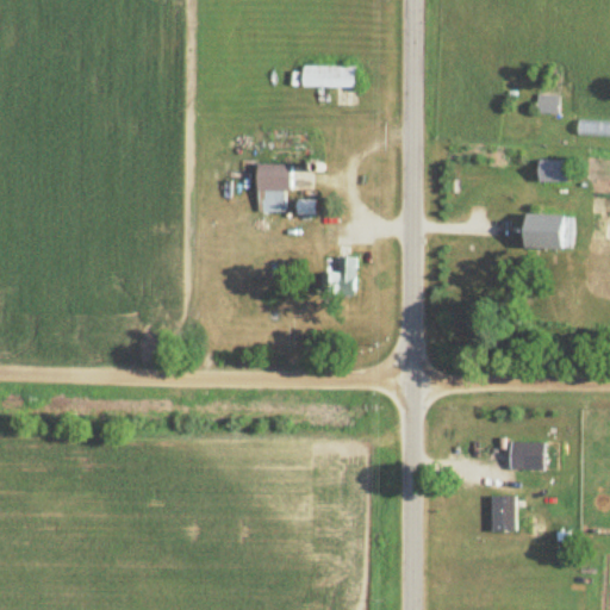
[(354,66),(302,66),(302,87),(354,87),(354,66)]
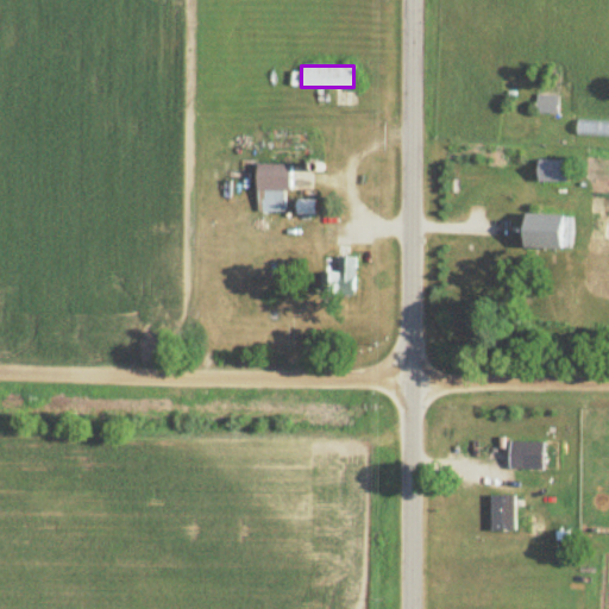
[(535,114),(556,114),(556,95),(535,95),(535,114)]
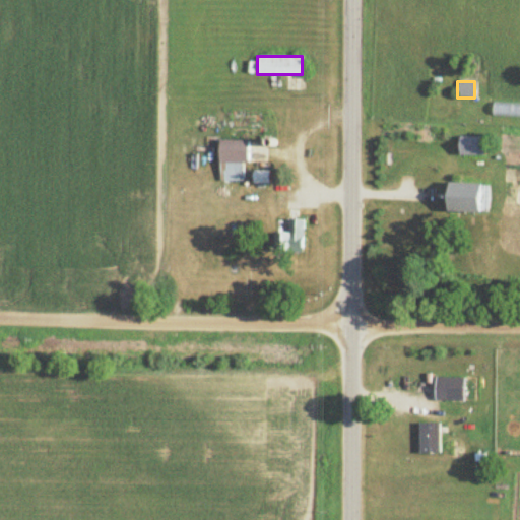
[(484,156),(484,137),(457,137),(457,156),(484,156)]
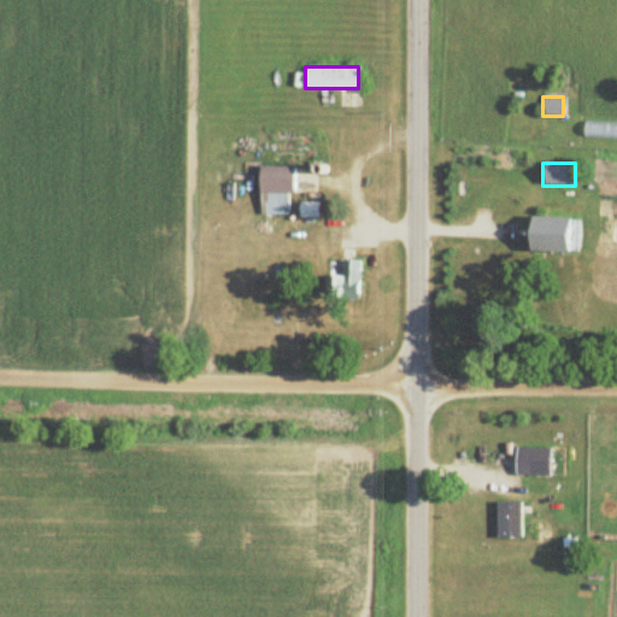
[(258,194),(294,194),(294,168),(258,168),(258,194)]
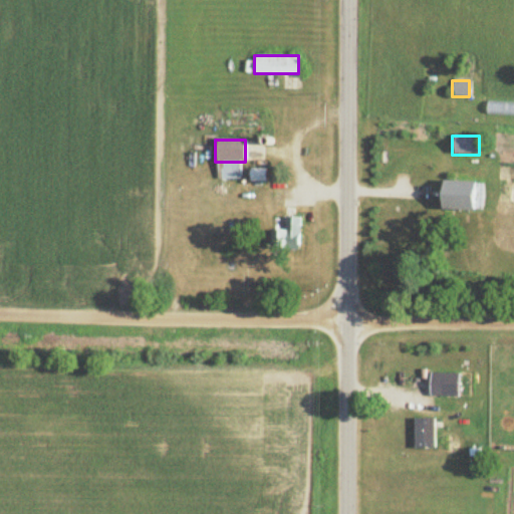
[(264,181),(264,170),(250,170),(250,181),(264,181)]
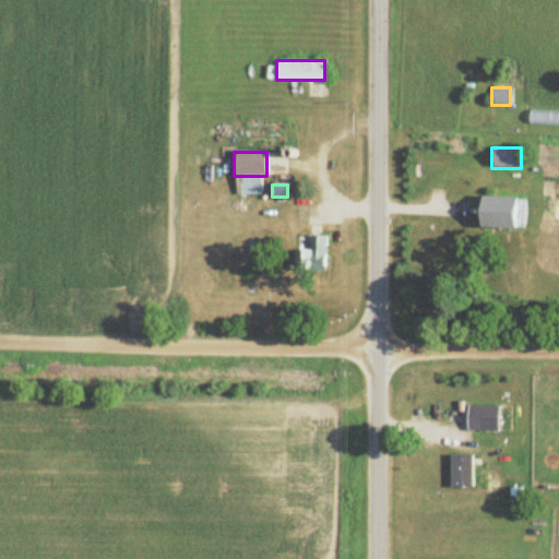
[(518,198),(482,198),(482,229),(518,229),(518,198)]
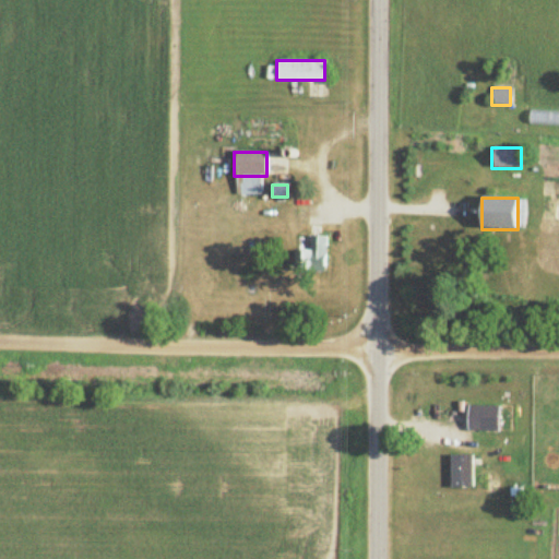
[(295,248),(295,271),(324,271),(324,235),(309,235),(309,248),(295,248)]
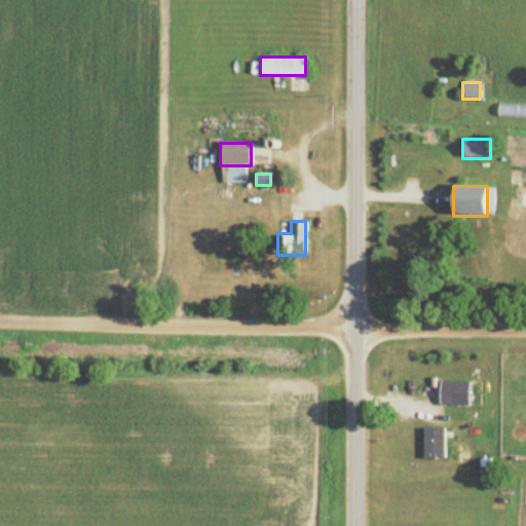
[(468,405),(468,381),(439,381),(439,405),(468,405)]
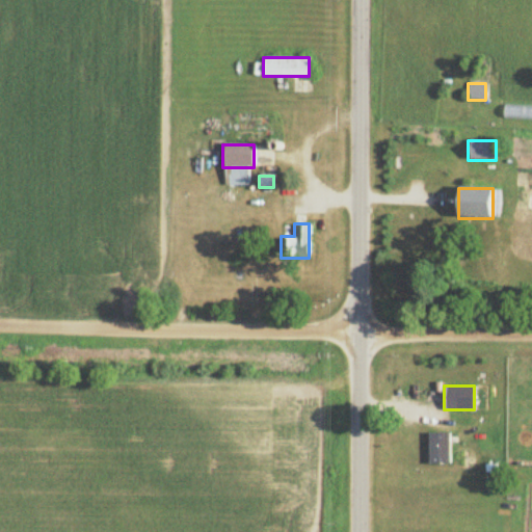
[(448,463),(448,431),(427,431),(427,463),(448,463)]
